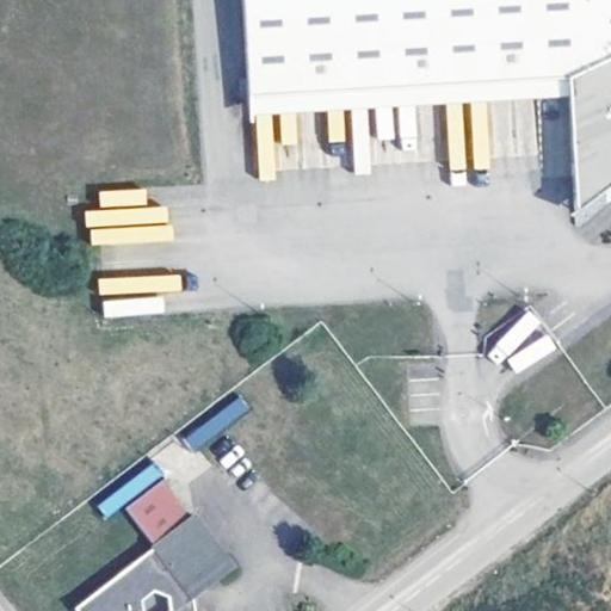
[(610,0),(240,0),(247,96),(556,82),(555,192),(605,170),(610,184),(610,183),(610,0)]
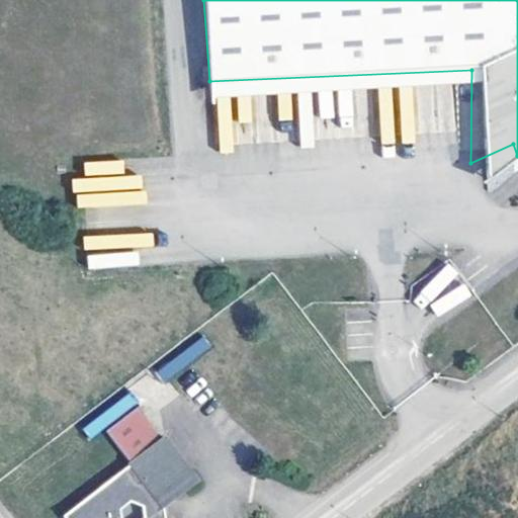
[(471,70),(209,81),(209,95),(471,84),(471,70)]
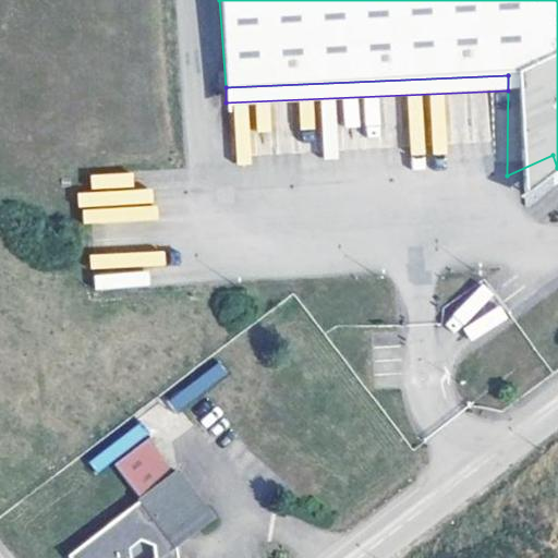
[(557,167),(557,168),(553,155),(507,176),(507,211),(557,172),(557,167)]
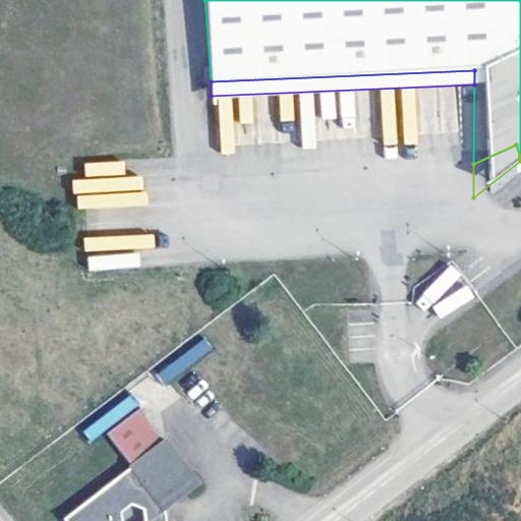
[(124,176),(123,160),(82,163),(83,178),(73,179),(75,209),(146,204),(143,174),(124,176)]
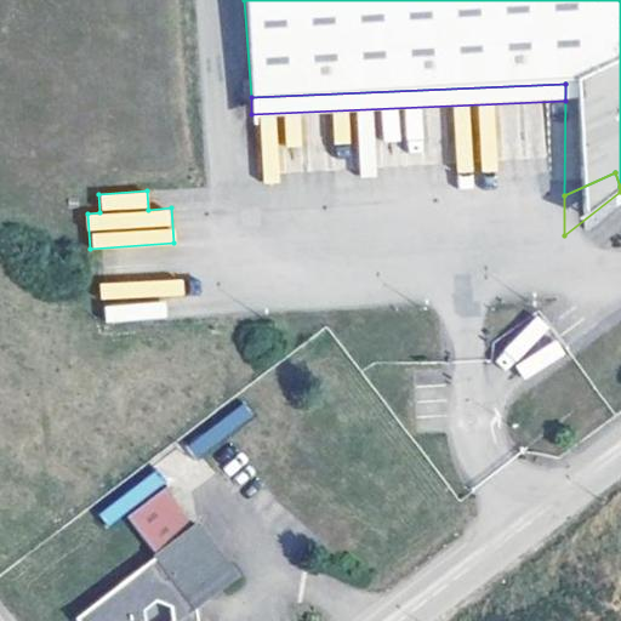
[(525,376),(565,355),(557,340),(518,360),(525,376)]
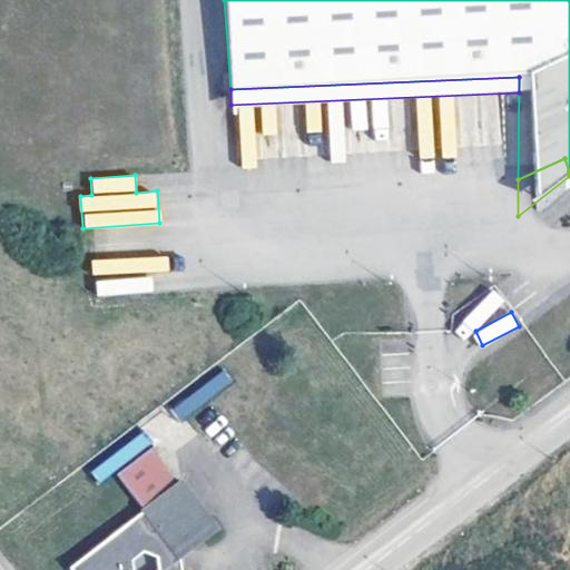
[(179,416),(233,383),(225,372),(173,405),(179,416)]
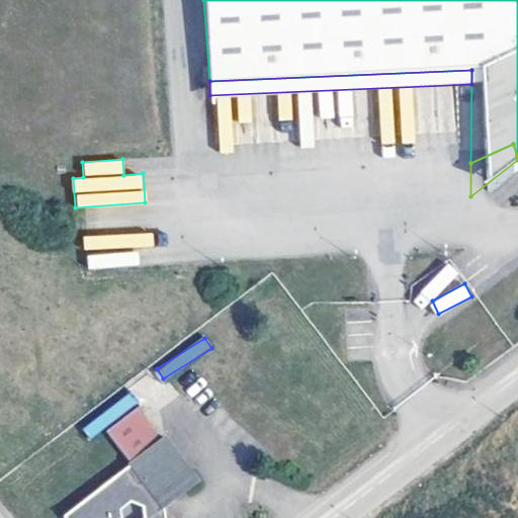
[(196,487),(138,411),(106,434),(132,467),(67,517),(165,517),(165,512),(196,487)]
